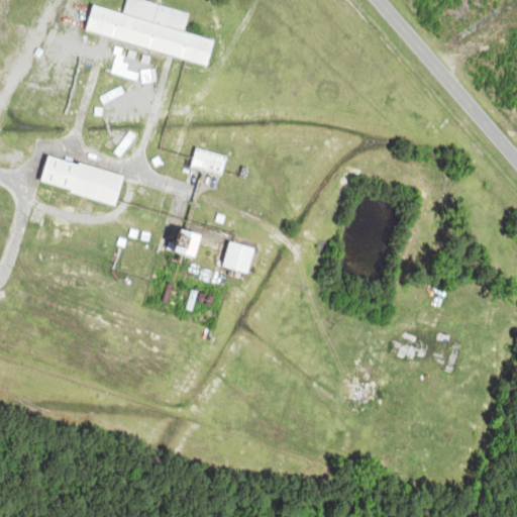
[(210,65),(216,40),(186,33),(191,13),(136,0),(128,0),(125,14),(94,6),(87,34),(210,65)]
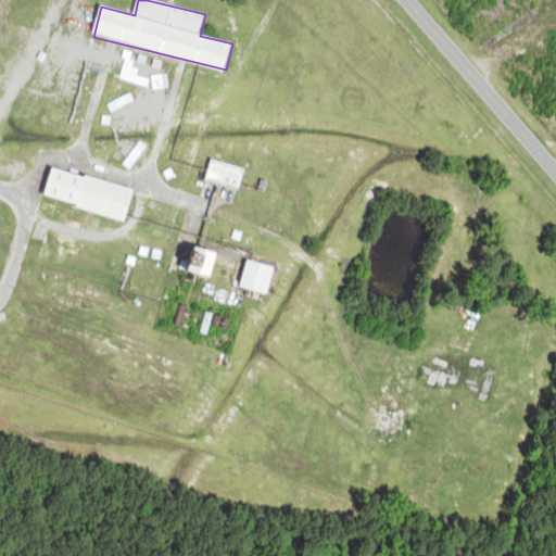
[(245,169),(213,160),(206,180),(239,190),(245,169)]
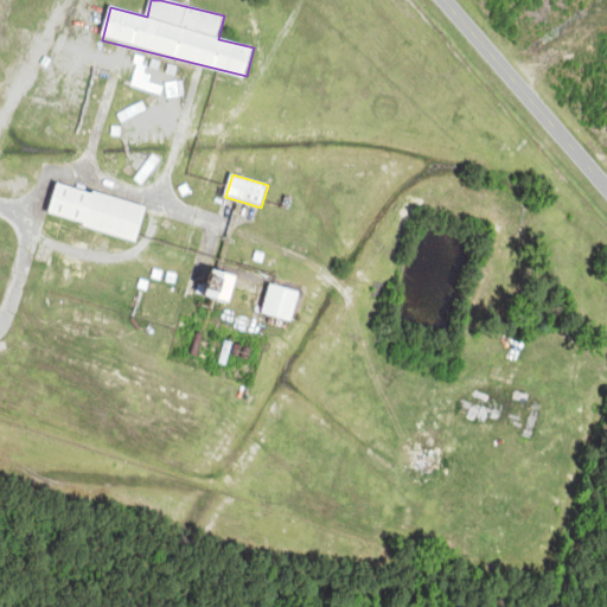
[(139,240),(148,206),(58,183),(50,217),(139,240)]
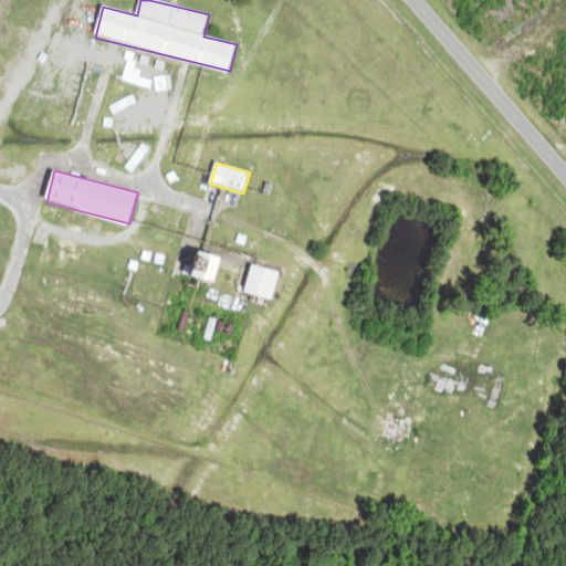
[(195,276),(218,283),(224,258),(201,252),(195,276)]
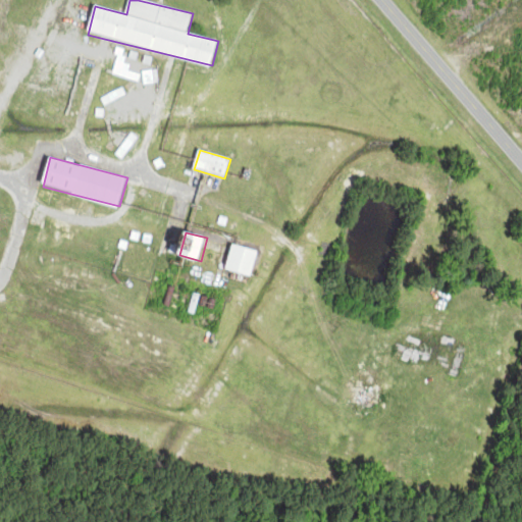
[(226,269),(252,276),(259,251),(233,245),(226,269)]
